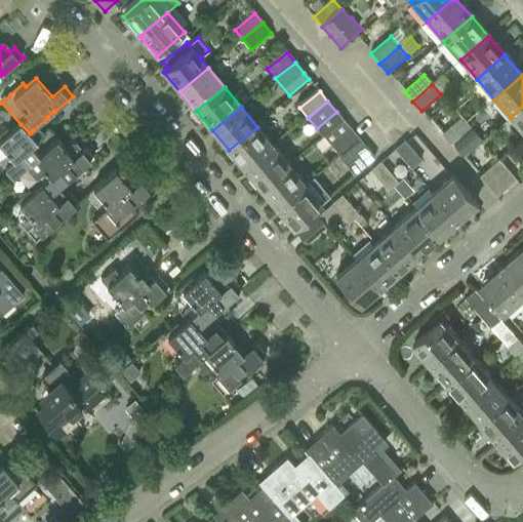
[(522,107),(511,118),(522,132),(522,107)]
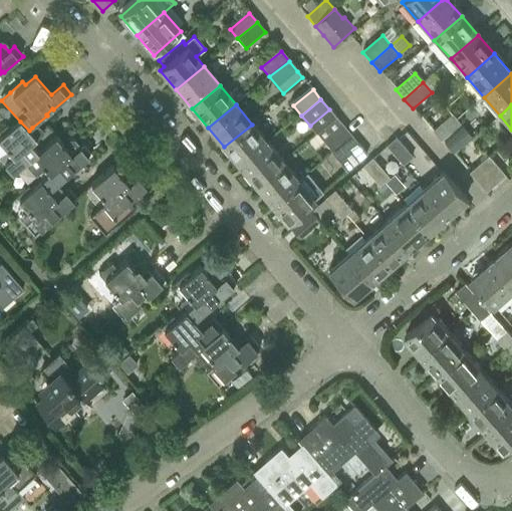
[(451,134),(460,125),(452,115),(443,123),(451,134)]
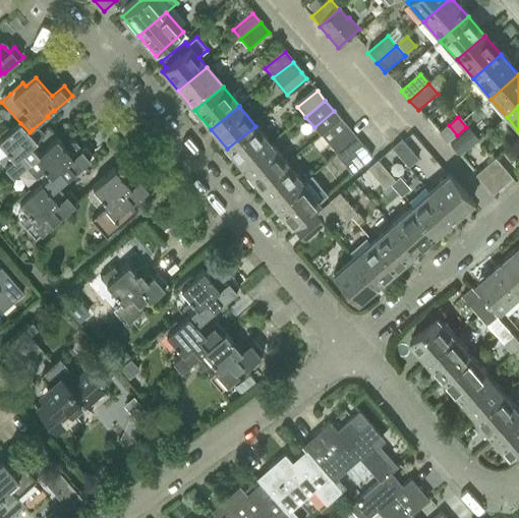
[(33,129),(30,132),(20,123),(11,131),(8,128),(0,134),(0,144),(14,161),(5,169),(13,178),(27,166),(35,160),(35,159),(57,139),(49,129),(42,135),(39,131),(38,130),(37,130),(36,130),(35,131),(33,129)]
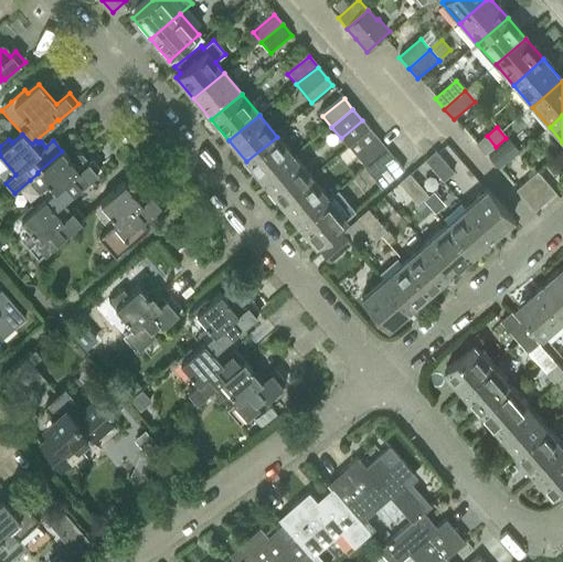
[(485,157),(496,147),(487,136),(476,146),(485,157)]
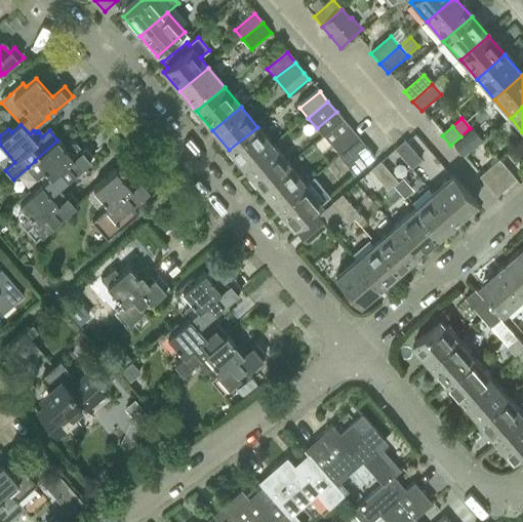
[(244,169),(273,146),(257,127),(229,150),(244,169)]
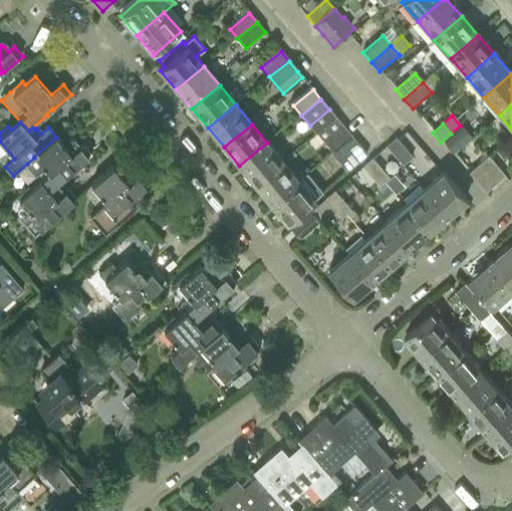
[(333,154),(352,138),(345,129),(326,145),(333,154)]
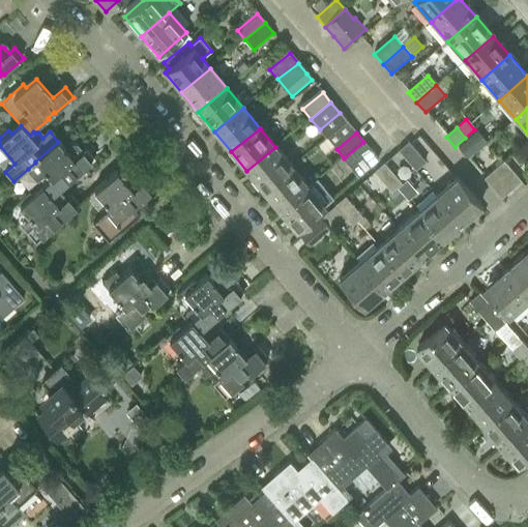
[(461,149),(469,159),(489,143),(480,134),(461,149)]
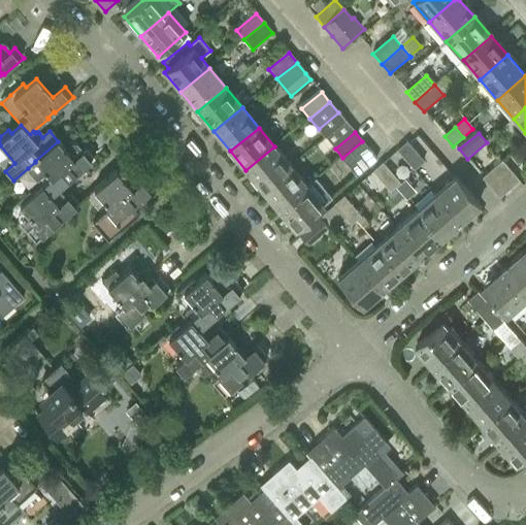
[(69,148),(66,151),(58,141),(35,161),(35,162),(28,168),(42,187),(52,197),(69,182),(68,181),(75,174),(76,175),(94,160),(85,150),(81,153),(77,148),(72,148),(71,150),(69,148)]
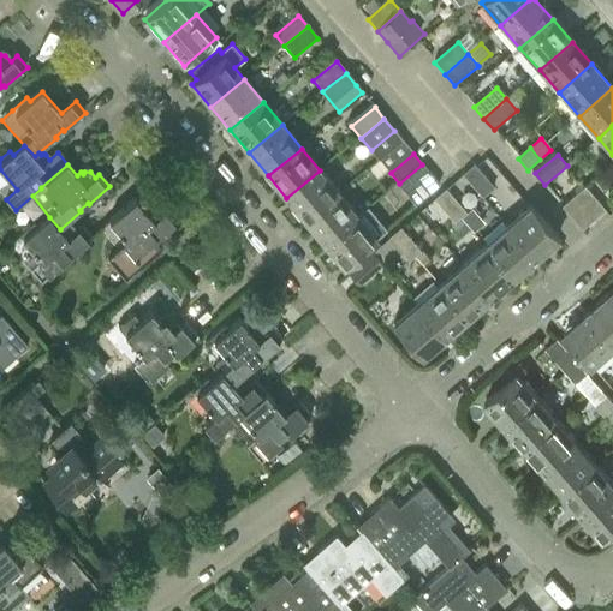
[(409,196),(432,177),(422,165),(399,184),(409,196)]
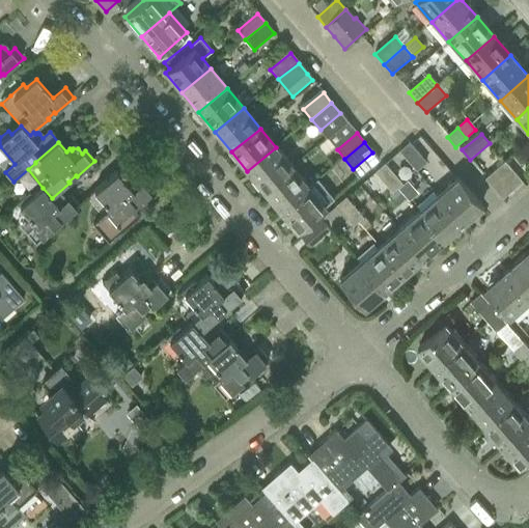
[(417,172),(427,163),(410,144),(400,153),(417,172)]
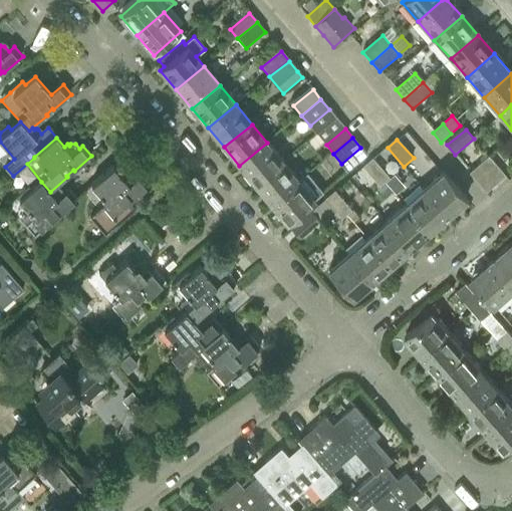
[(255,185),(283,162),(267,143),(239,166),(255,185)]
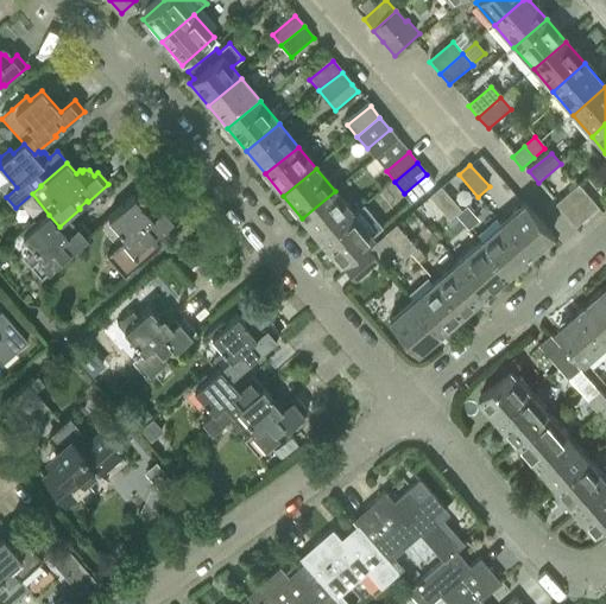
[(587,218),(598,210),(579,188),(569,196),(587,218)]
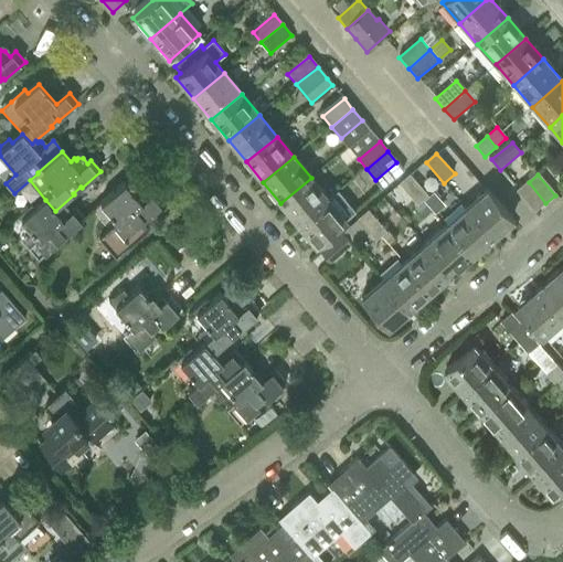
[(409,195),(420,187),(411,177),(400,186),(409,195)]
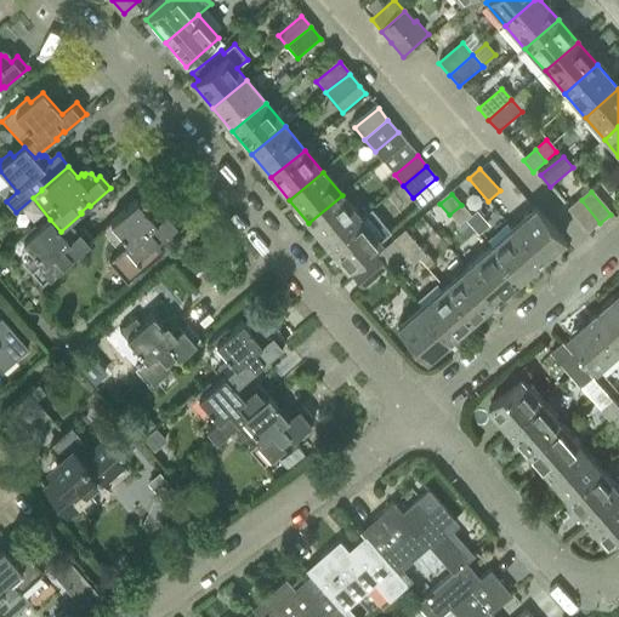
[(329,247),(363,220),(342,195),(308,223),(329,247)]
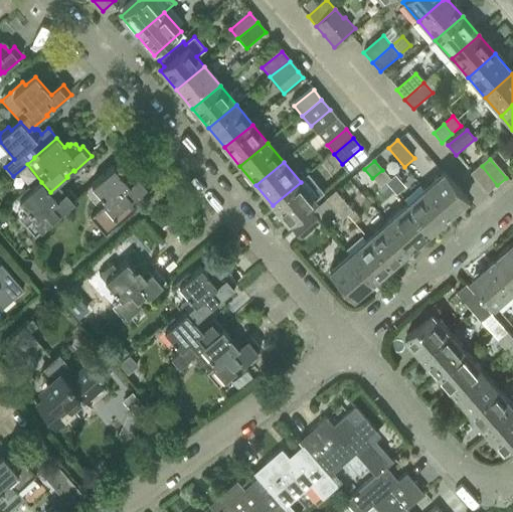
[(487,194),(497,185),(482,166),(471,175),(487,194)]
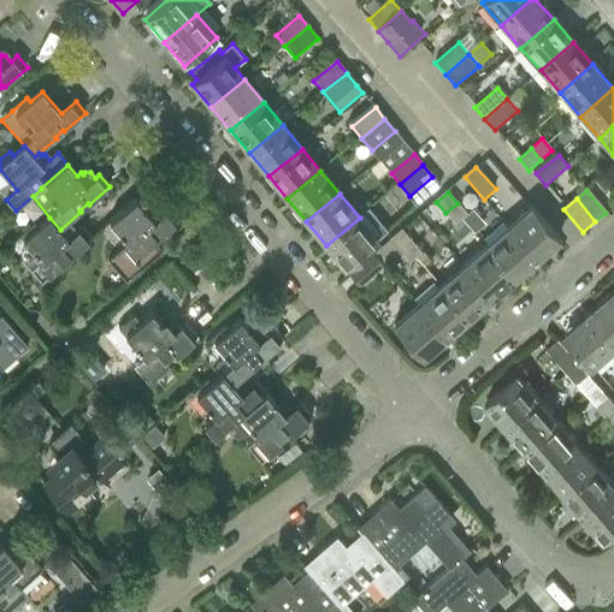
[(153,206),(147,212),(137,200),(111,223),(129,244),(108,262),(127,284),(163,253),(153,242),(157,238),(158,241),(179,221),(170,209),(161,217),(153,206)]
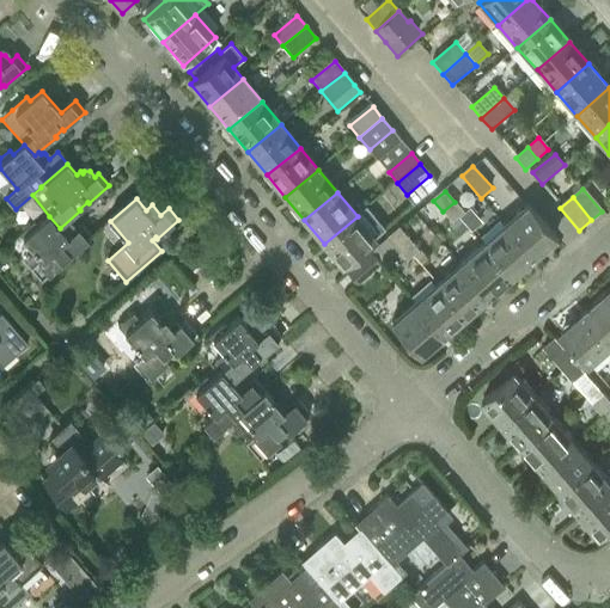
[(452,222),(464,213),(455,202),(443,212),(452,222)]
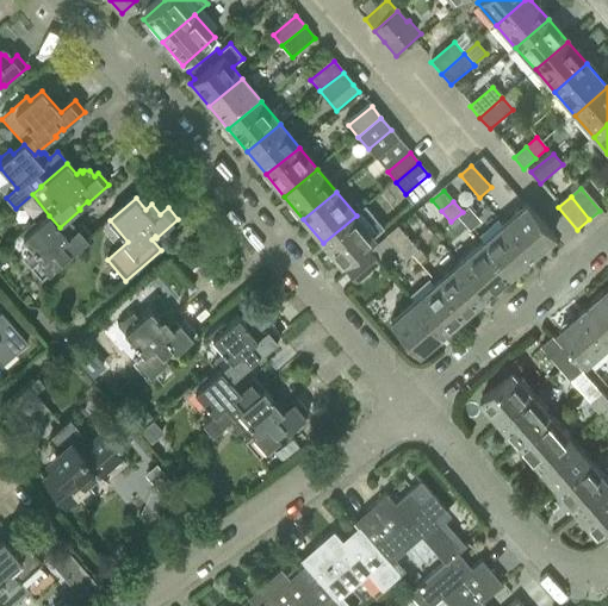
[(532,258),(554,238),(527,205),(503,225),(532,258)]
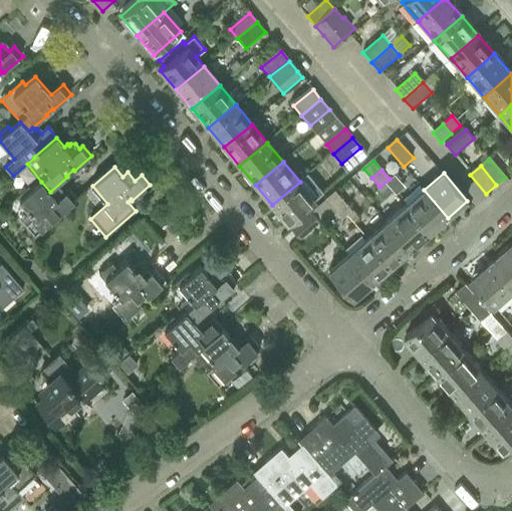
[(288,224),(316,201),(325,193),(309,174),(300,182),(272,205),(288,224)]
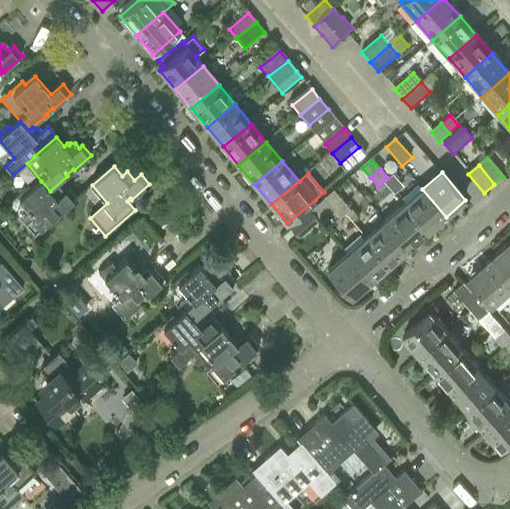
[(50,191),(41,181),(32,189),(29,186),(17,197),(31,213),(22,220),(36,235),(52,221),(51,219),(58,213),(59,215),(78,199),(69,188),(57,199),(50,191)]
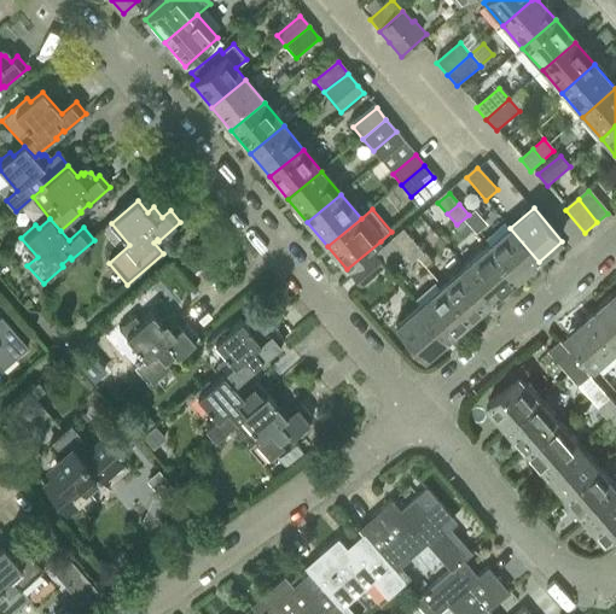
[(516,281),(539,262),(510,228),(487,247),(516,281)]
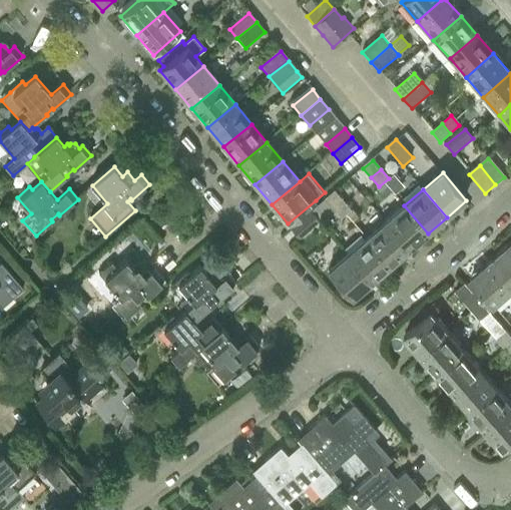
[(334,210),(343,202),(335,192),(326,200),(334,210)]
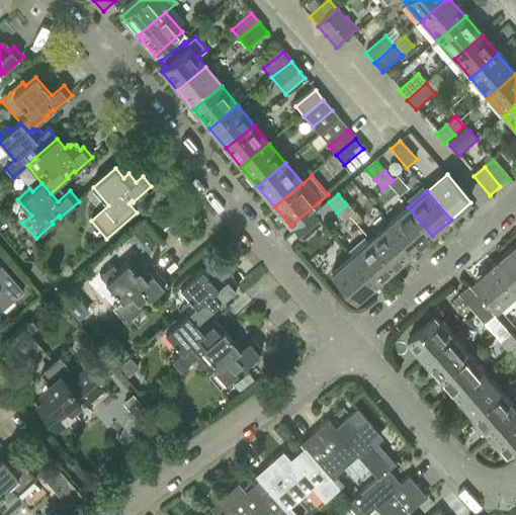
[(345,222),(354,213),(346,204),(337,212),(345,222)]
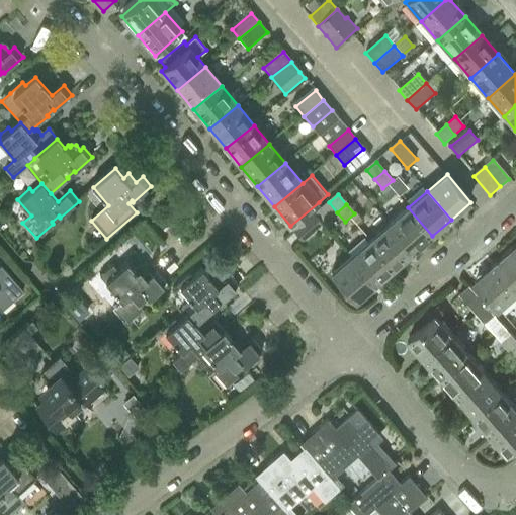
[(414,252),(432,236),(408,207),(390,225),(414,252)]
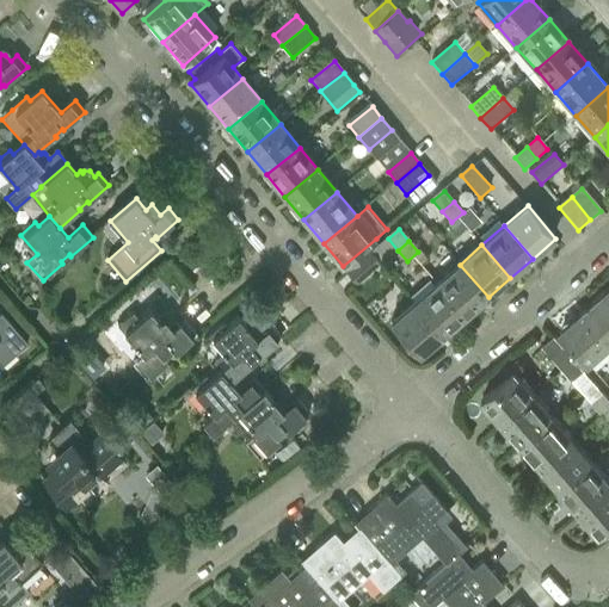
[(357,285),(381,265),(371,254),(348,273),(357,285)]
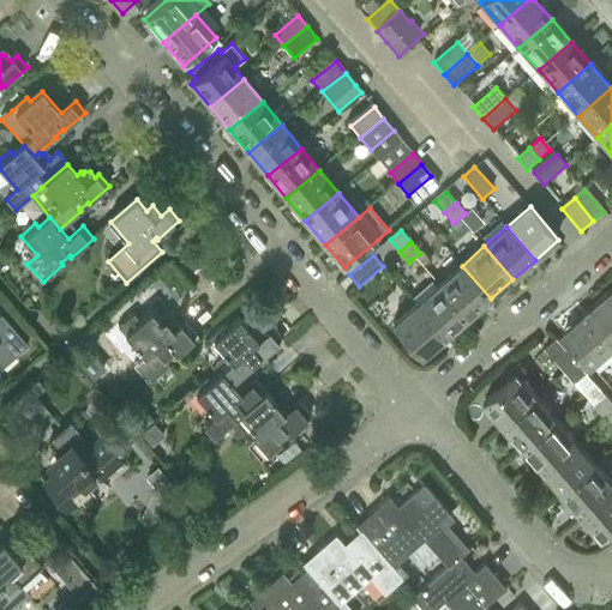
[(468,318),(491,299),(462,266),(439,285),(468,318)]
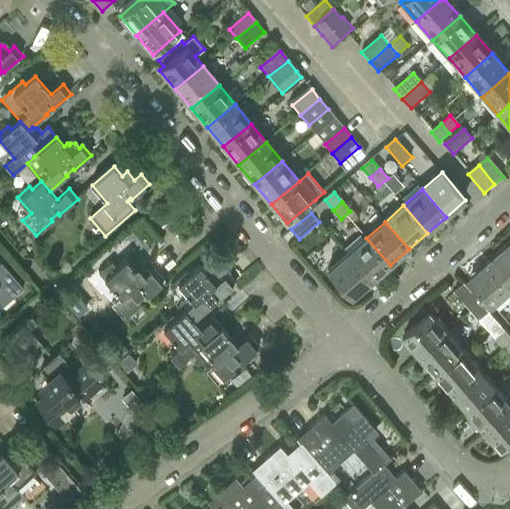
[(371,281),(390,265),(366,238),(347,254),(371,281)]
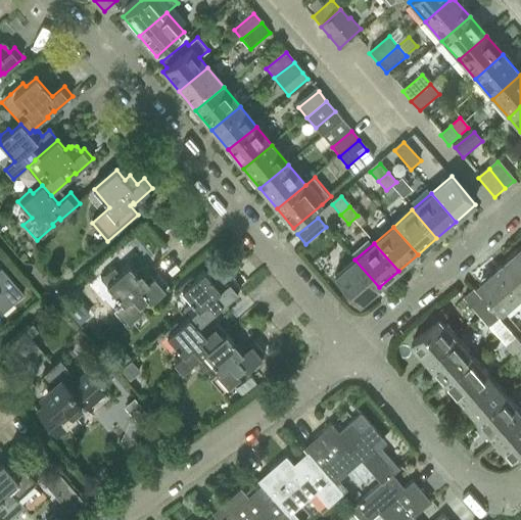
[(520,252),(502,268),(520,290),(520,252)]
